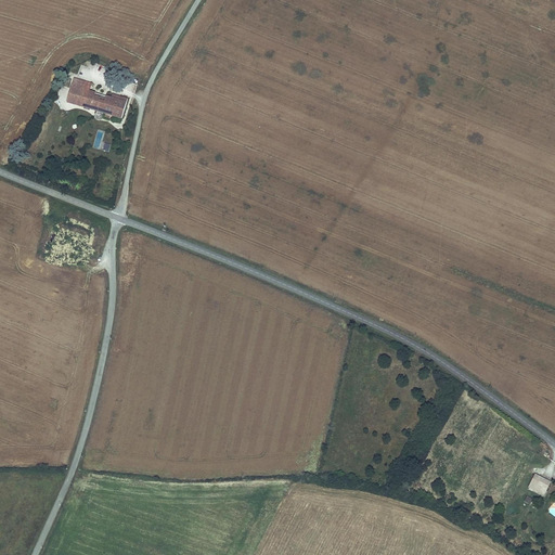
[(67,103),(90,108),(94,93),(88,91),(91,85),(74,79),(67,103)]
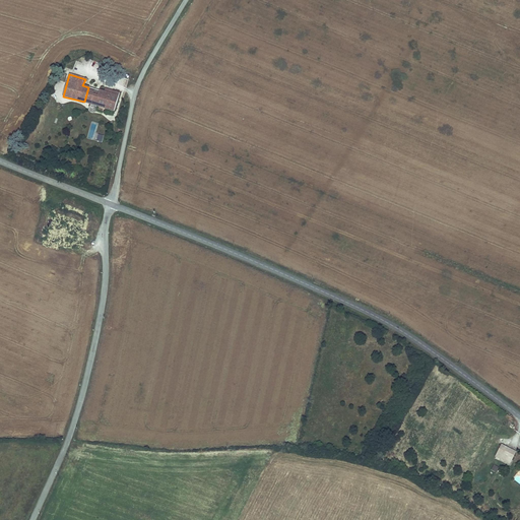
[(105,91),(88,87),(84,102),(114,111),(120,93),(106,88),(105,91)]
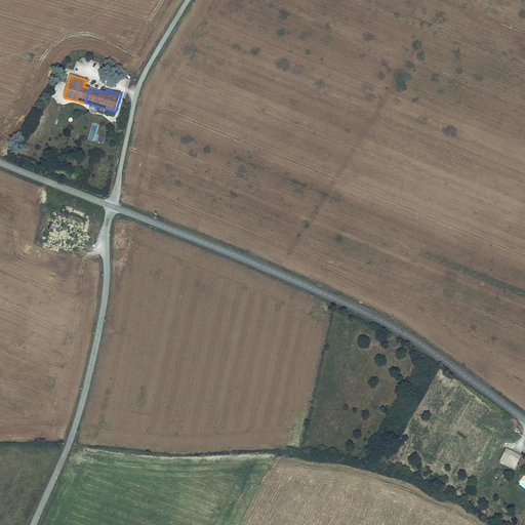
[(506,448),(500,460),(516,468),(522,456),(506,448)]
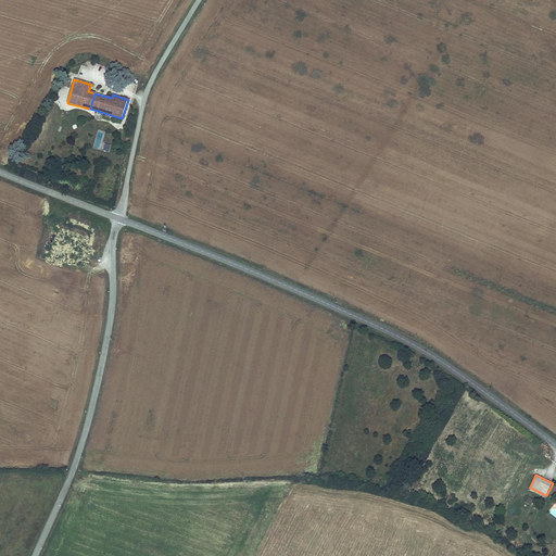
[(529,496),(525,502),(531,506),(534,501),(529,496)]
